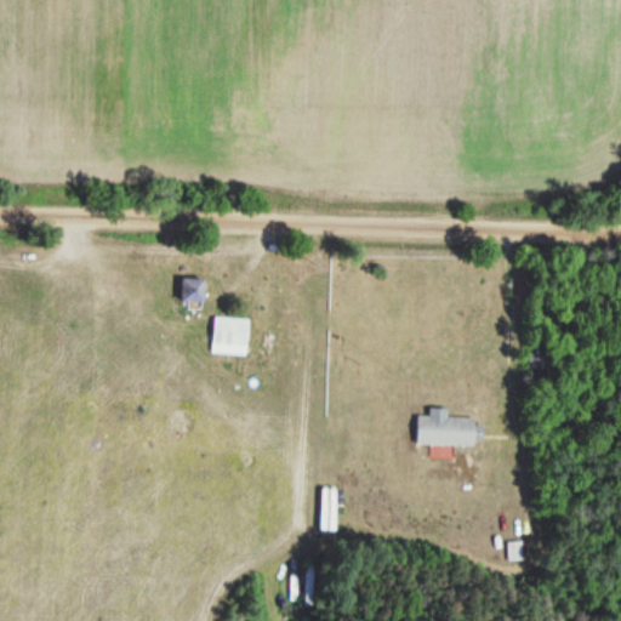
[(203,302),(203,280),(180,280),(180,302),(203,302)]
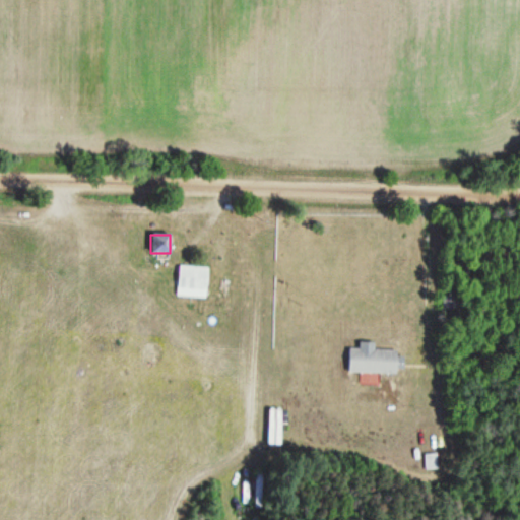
[(206,298),(206,267),(177,267),(177,298),(206,298)]
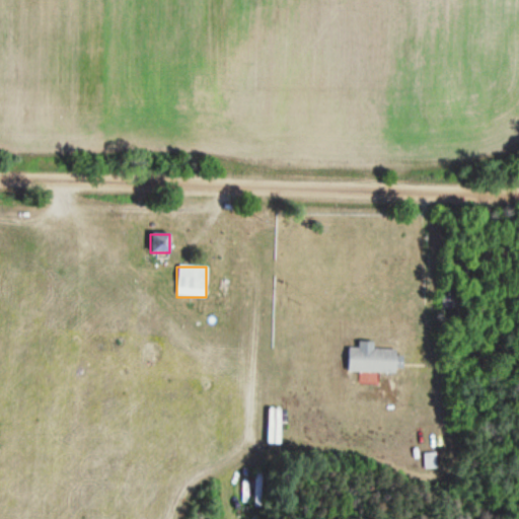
[(394,350),(347,348),(346,371),(393,373),(394,350)]
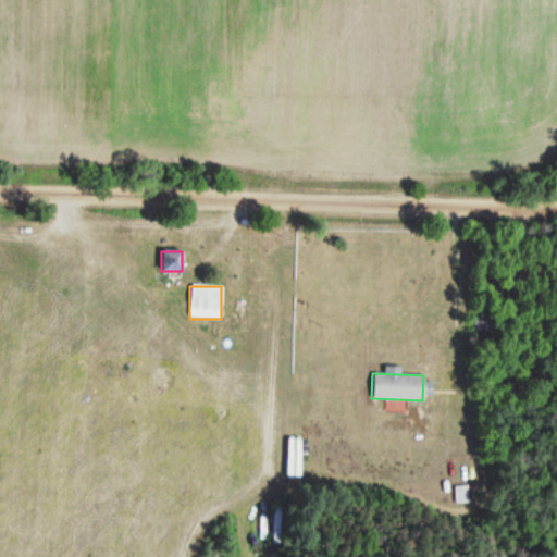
[(298,440),(286,440),(286,475),(298,475),(298,440)]
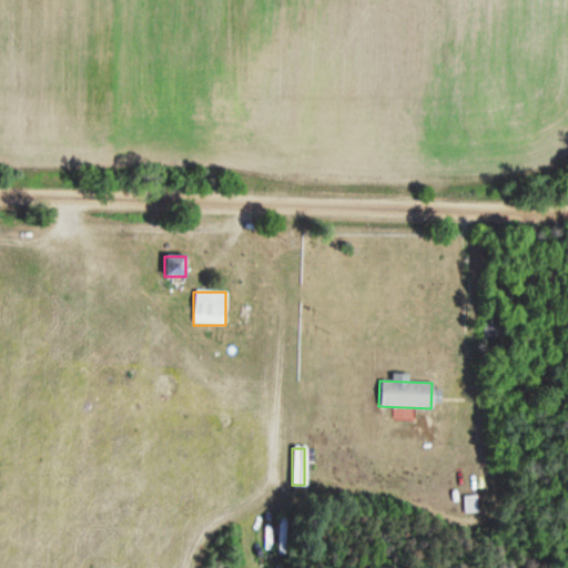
[(476,497),(463,497),(463,513),(476,513),(476,497)]
